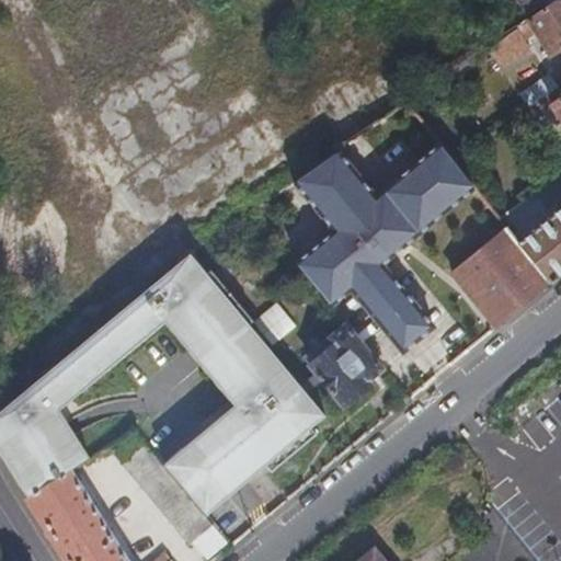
[(560,0),(556,0),(527,20),(552,56),(560,49),(560,0)]
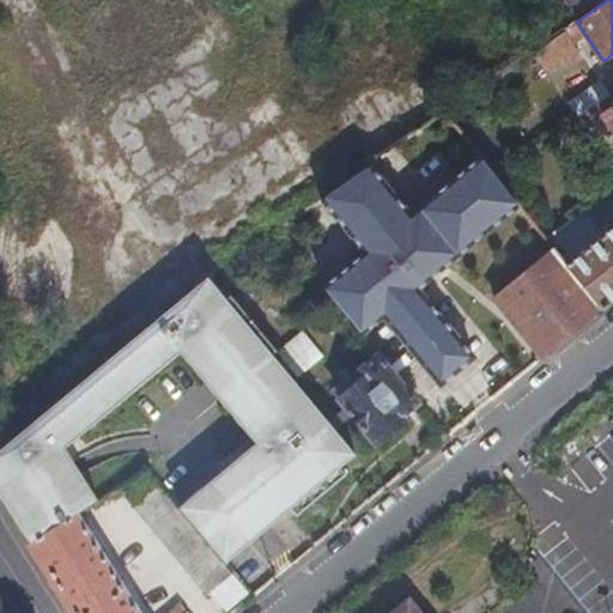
[(547,74),(578,53),(564,30),(532,52),(547,74)]
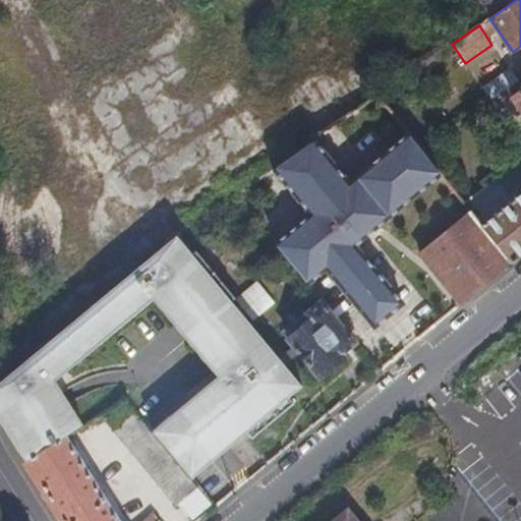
[(509,70),(483,87),(490,100),(505,90),(517,81),(509,70)]
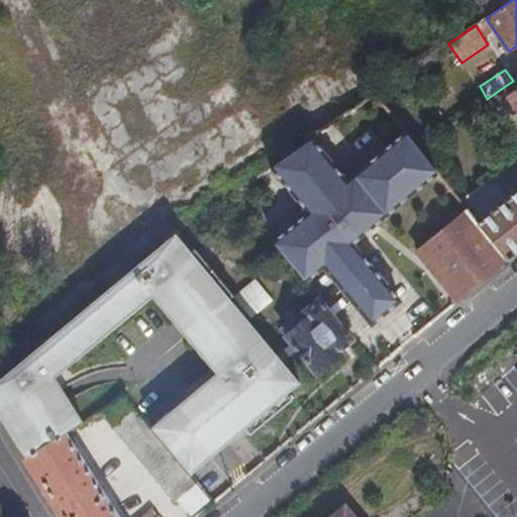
[(516,77),(513,81),(501,89),(516,110),(516,77)]
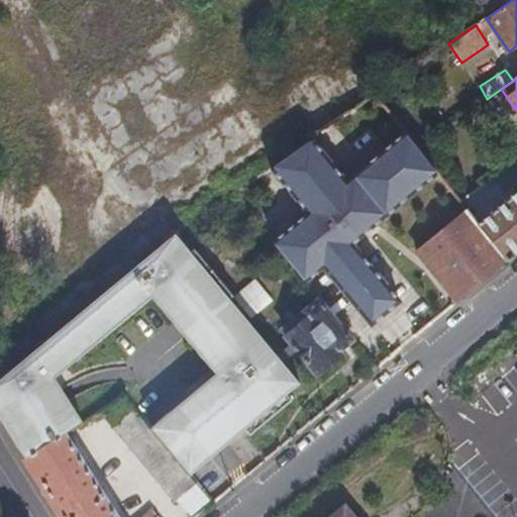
[(307,212),(272,241),(305,282),(324,267),(372,324),(400,301),(352,242),(438,174),(404,132),(345,180),(312,139),(271,168),(307,212)]
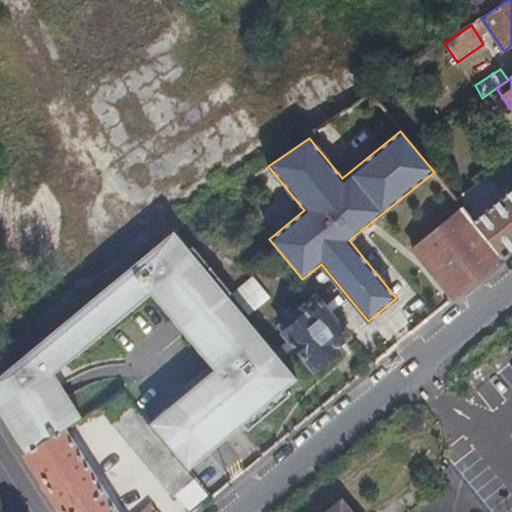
[(511,189),(474,221),(505,258),(511,252),(511,189)]
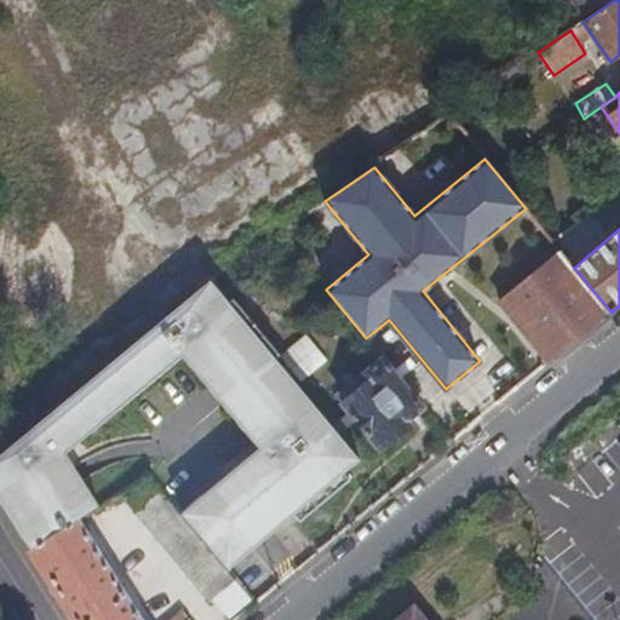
[(574,268),(560,251),(498,302),(550,363),(581,338),(612,313),(574,268)]
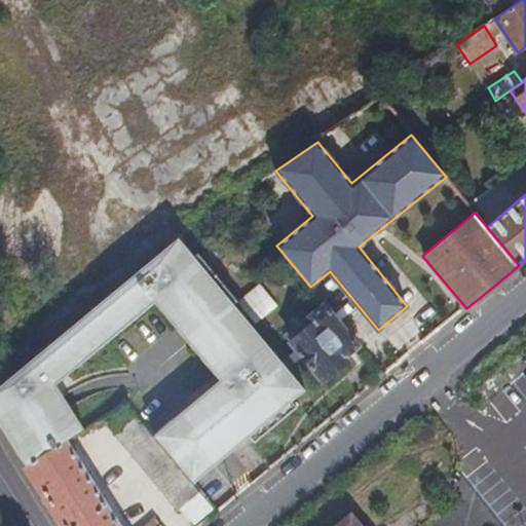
[(66,441),(83,430),(54,385),(163,316),(220,382),(266,343),(234,305),(238,302),(199,255),(196,257),(184,234),(129,276),(76,322),(0,385),(0,425),(26,466),(66,441)]
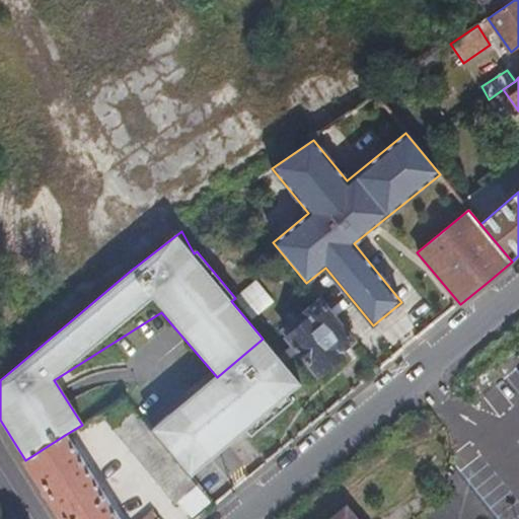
[(345,356),(341,352),(354,341),(319,299),(301,312),(306,320),(285,338),(317,379),(345,356)]
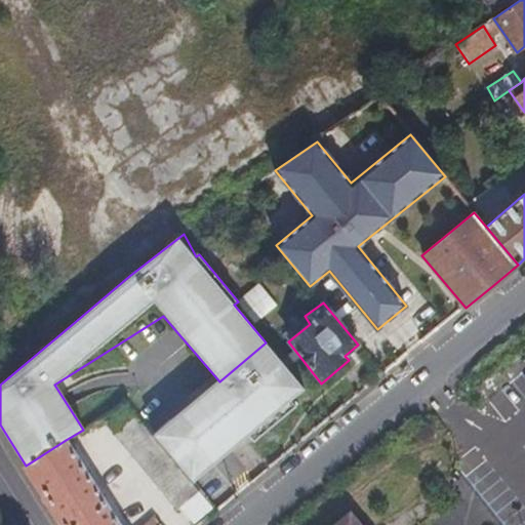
[(219,381),(210,389),(224,411),(235,425),(247,439),(250,436),(254,442),(298,406),(293,400),(306,391),(266,342),(219,381)]
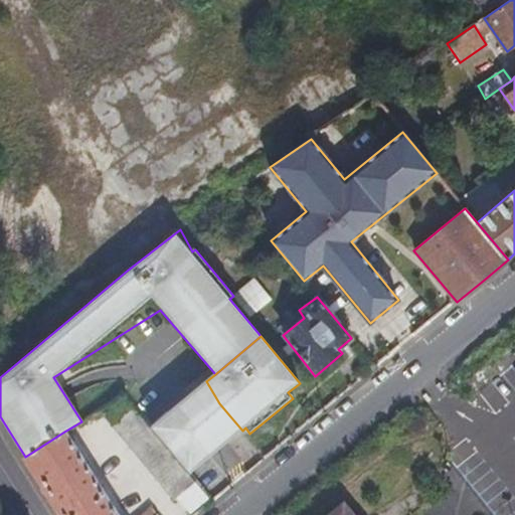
[(206,381),(151,425),(190,473),(242,431),(230,416),(219,403),(206,381)]
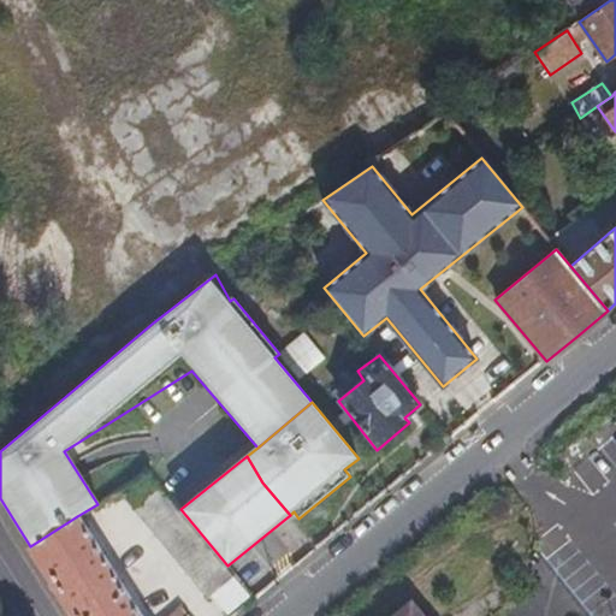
[(209,597),(235,575),(227,566),(181,509),(150,471),(118,491),(209,597)]
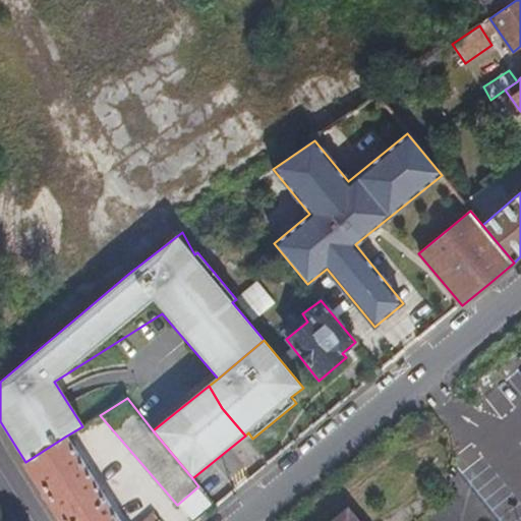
[(160,520),(154,513),(143,520),(120,520),(65,437),(25,462),(62,520),(160,520)]
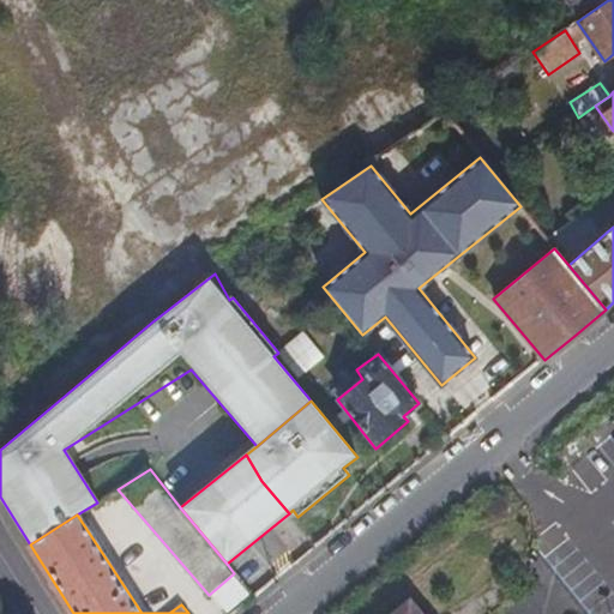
[(431,613),(416,596),(393,613),(431,613)]
